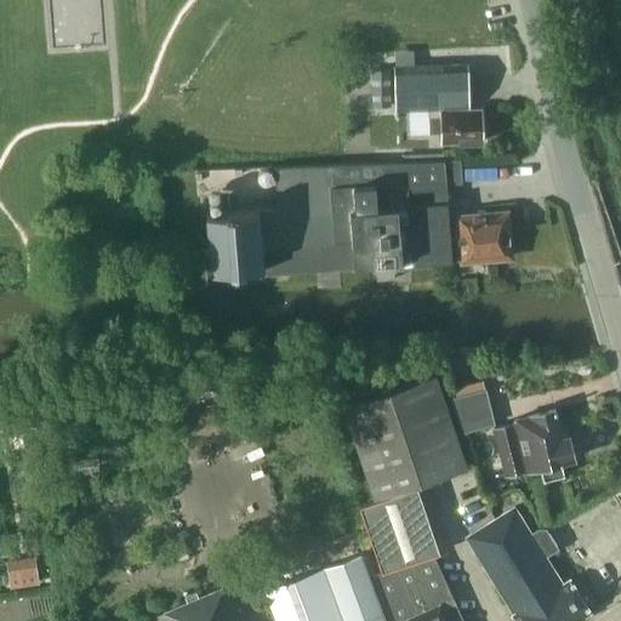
[(392,70),(393,106),(393,109),(434,108),(439,108),(439,117),(428,117),(428,132),(440,131),(440,142),(480,142),(479,109),(466,109),(465,66),(392,67),(392,70)]
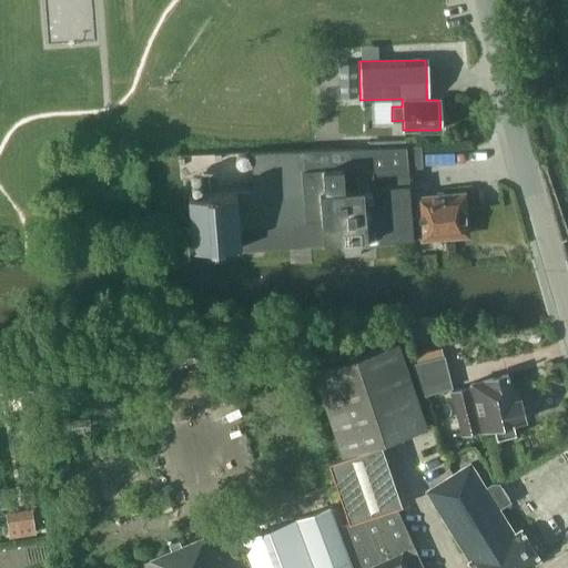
[(359,97),(358,64),(340,66),(341,97),(359,97)]
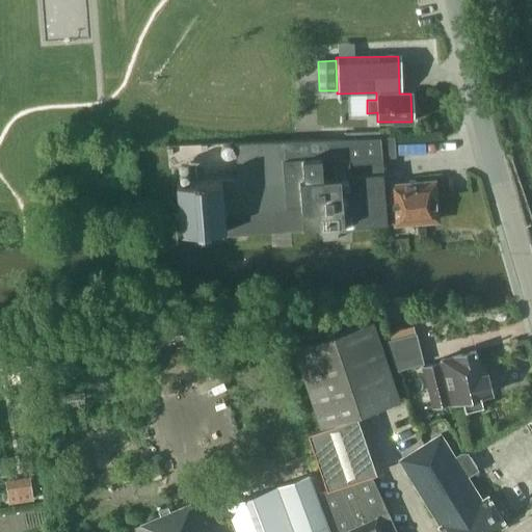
[(302,230),(386,222),(383,190),(381,158),(394,157),(393,136),(234,142),(236,178),(220,179),(220,181),(175,183),(178,232),(222,230),(222,235),(301,229),(302,230)]
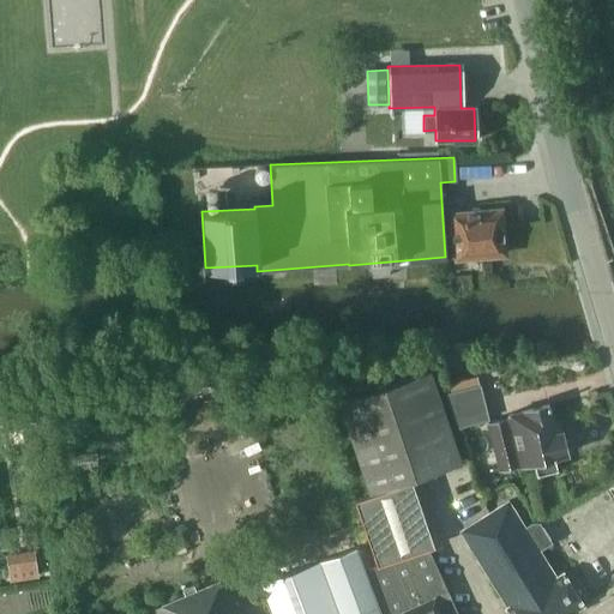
[(452,220),(443,220),(445,257),(503,254),(500,209),(451,214),(452,220)]
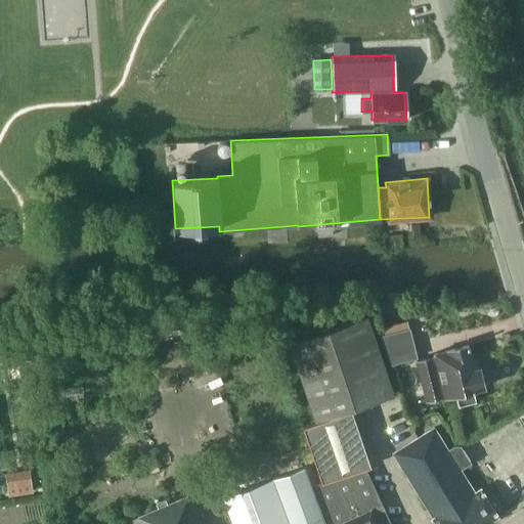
[(331,235),(330,224),(315,225),(315,235),(331,235)]
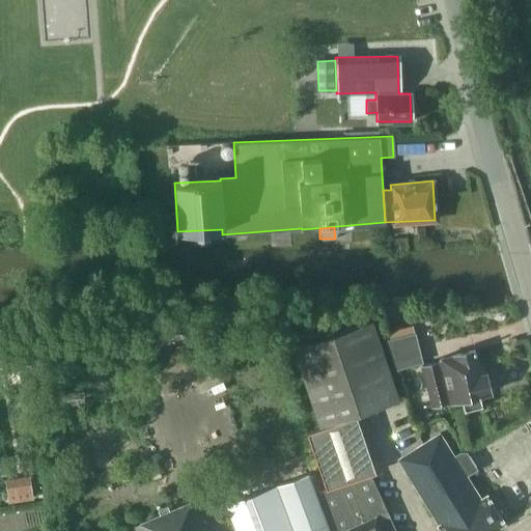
[(372,319),(291,347),(318,426),(319,429),(303,436),(325,490),(373,470),(373,472),(381,469),(363,412),(399,399),(395,388),(378,336),(372,319)]
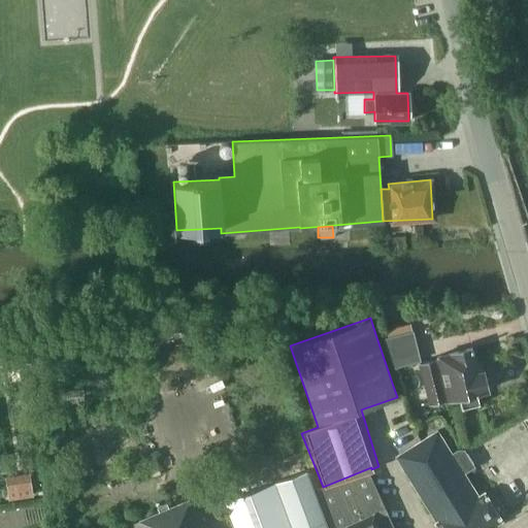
[(422,358),(411,330),(383,339),(394,367),(422,358)]
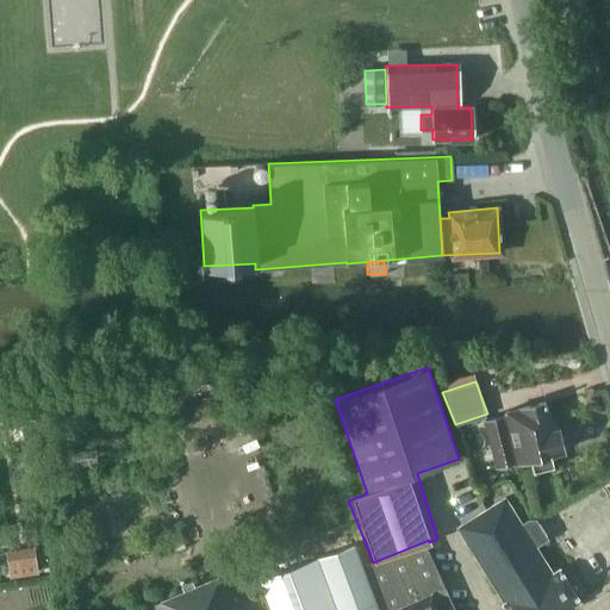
[(553,429),(546,403),(504,414),(505,416),(484,422),(496,466),(515,460),(516,462),(527,460),(530,473),(551,468),(547,454),(564,450),(558,428),(553,429)]
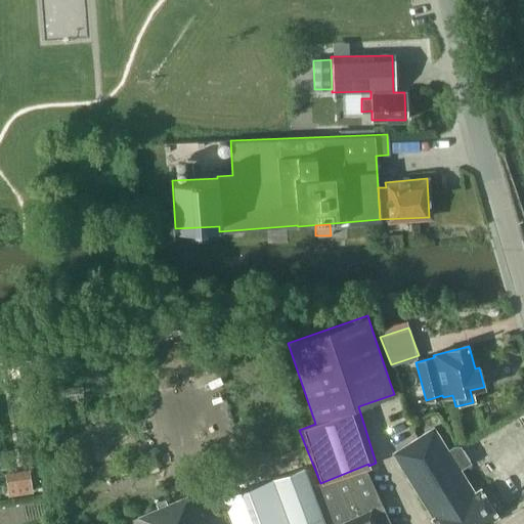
[(446,449),(432,427),(392,452),(406,476),(408,474),(420,492),(418,493),(432,518),(431,519),(433,523),(482,523),(495,516),(478,488),(473,492),(457,469),(460,469),(459,447),(452,447),(446,449)]
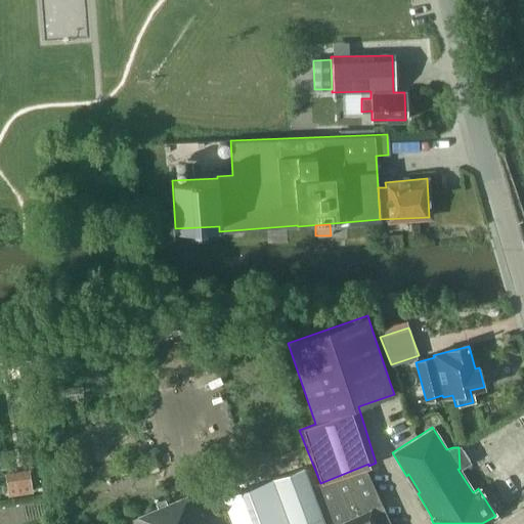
[(368,464),(320,483),(321,484),(314,487),(329,523),(367,523),(384,518),(364,467),(368,466),(368,464)]
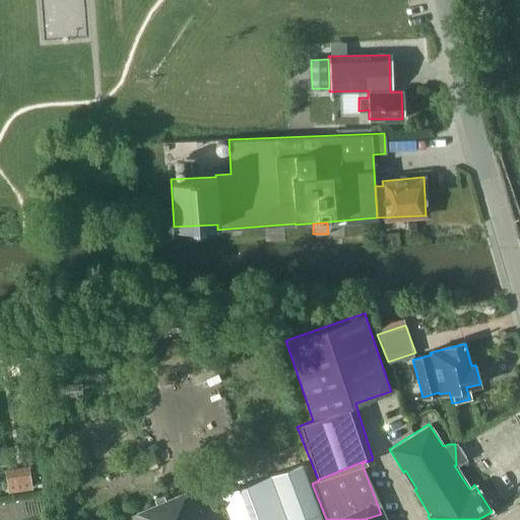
[(322,519),(301,463),(219,495),(229,519),(322,519)]
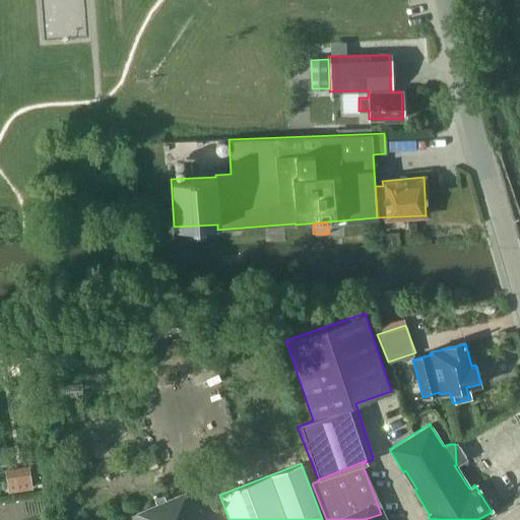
[(31,485),(29,473),(6,476),(7,489),(31,485)]
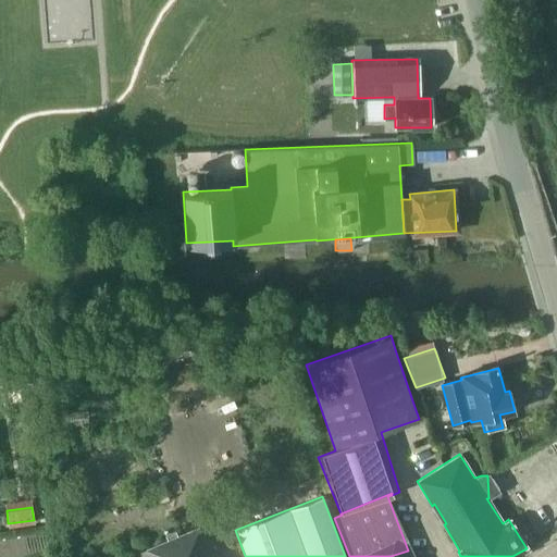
[(222,556),(209,523),(136,556),(222,556)]
